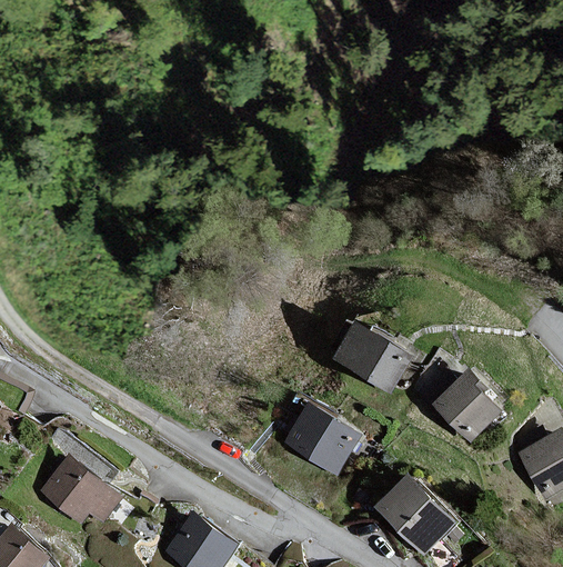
[(355,319),(331,358),(389,394),(413,356),(355,319)]
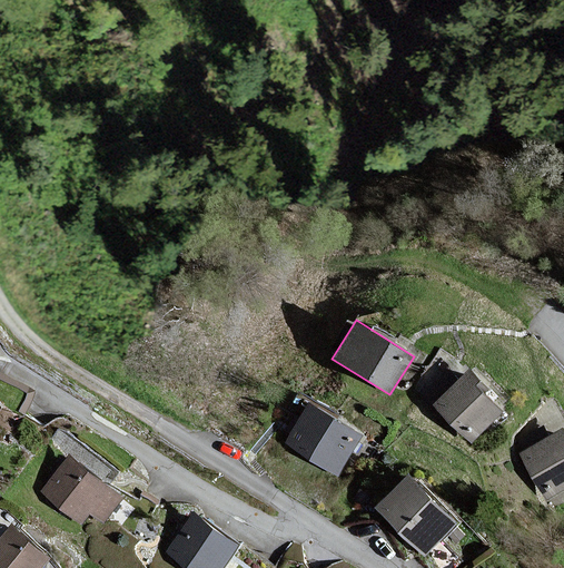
[(468,369),(432,404),(470,444),(503,412),(485,393),(488,390),(468,369)]
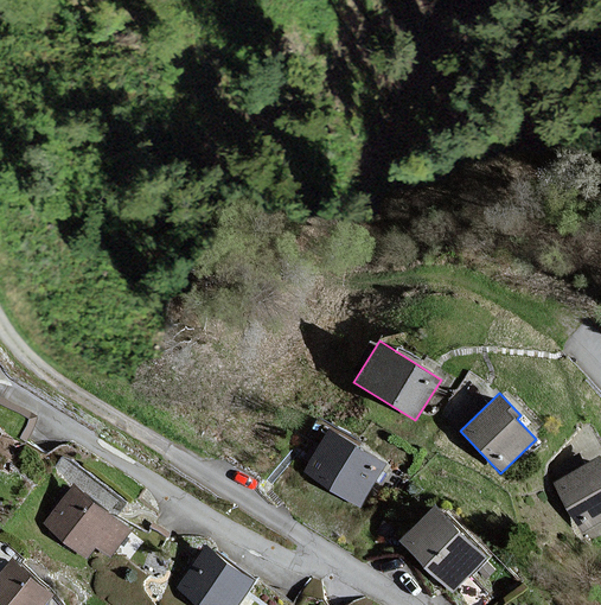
[(324,432),(298,475),(304,478),(356,509),(382,466),(324,432)]
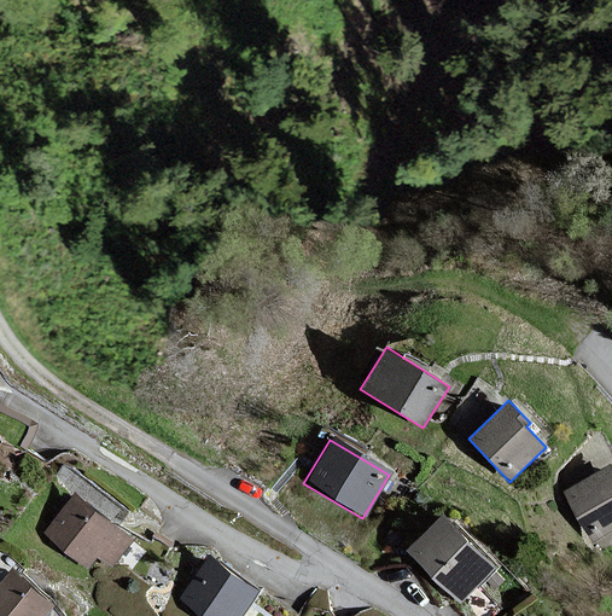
[(611,466),(610,464),(561,490),(590,541),(611,529),(611,466)]
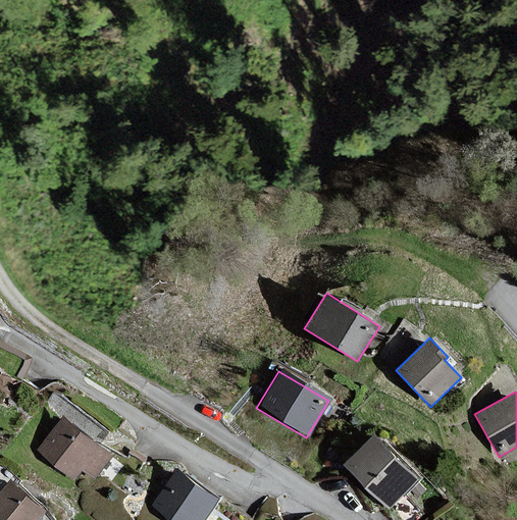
[(63,415),(35,450),(72,481),(80,472),(92,482),(113,457),(63,415)]
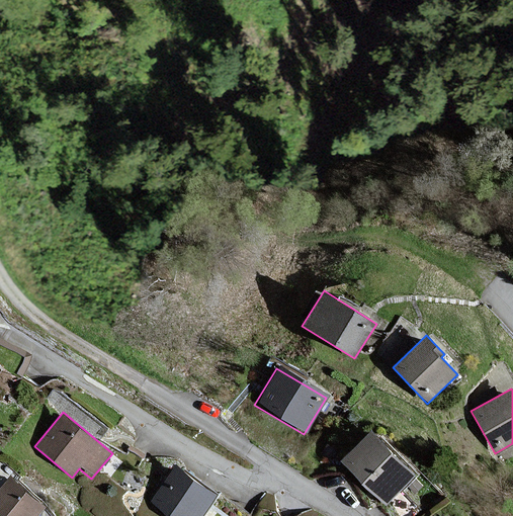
[(367,433),(337,463),(353,481),(381,508),(412,479),(367,433)]
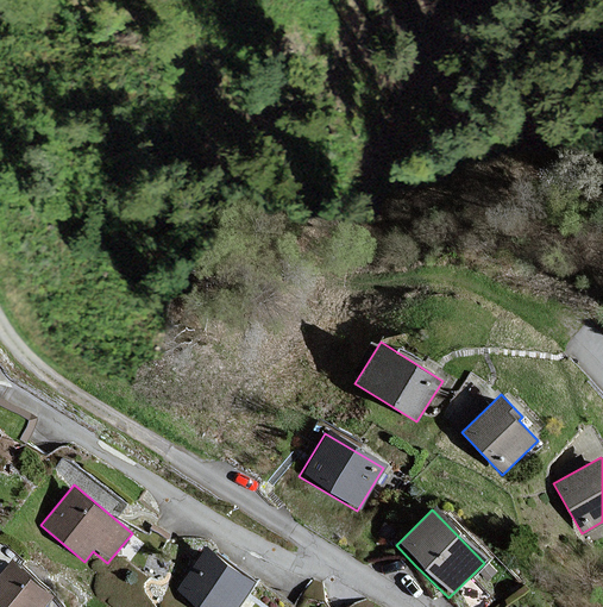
[(201,550),(171,593),(192,606),(234,606),(251,584),(226,568),(201,550)]
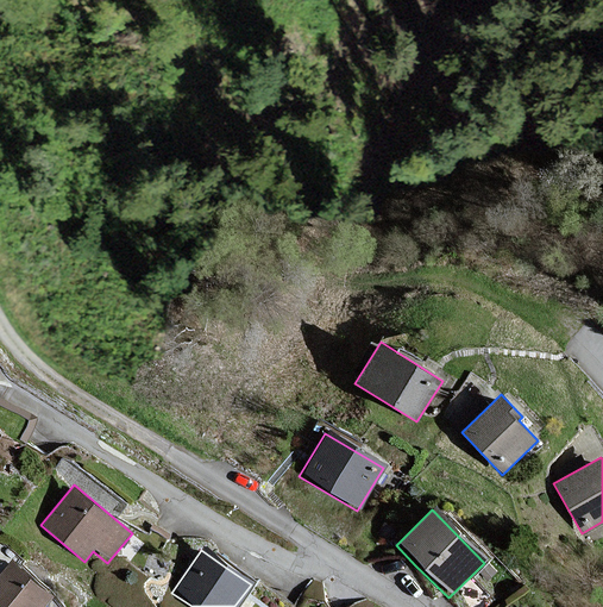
[(11,558),(0,570),(0,606),(44,606),(55,595),(11,558)]
